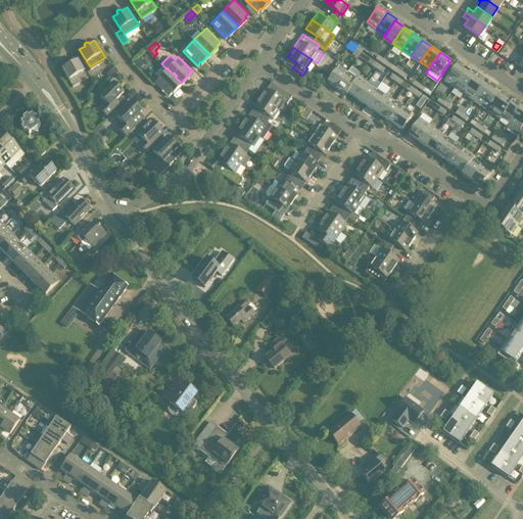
[(135,61),(139,64),(144,60),(140,56),(135,61)]
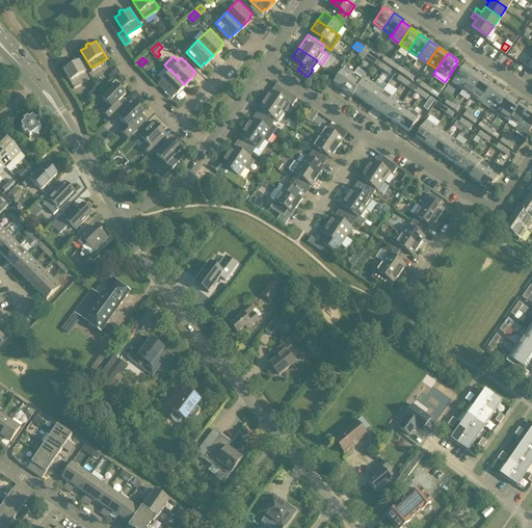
[(74,85),(89,76),(79,58),(73,61),(72,59),(70,59),(69,60),(68,62),(69,63),(62,67),(74,85)]
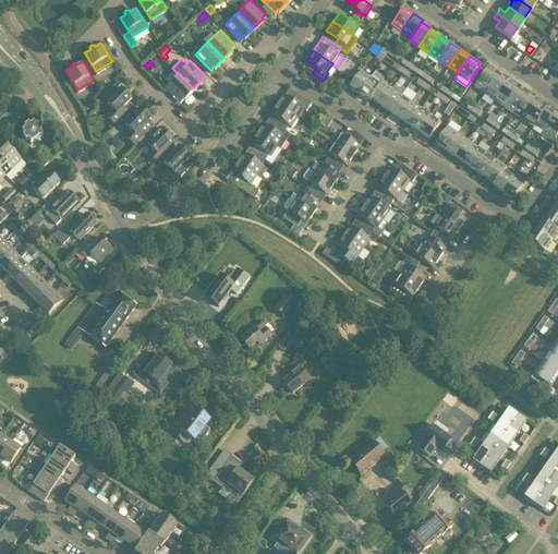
[(474,84),(484,91),(496,74),(486,67),(474,84)]
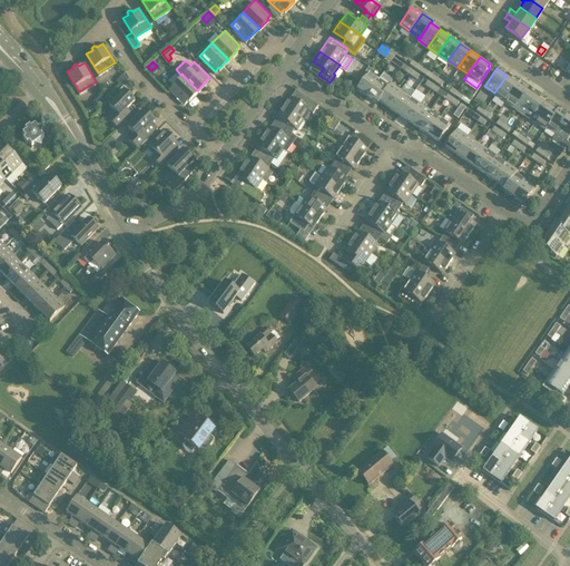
[(356,86),(367,94),(379,76),(369,69),(356,86)]
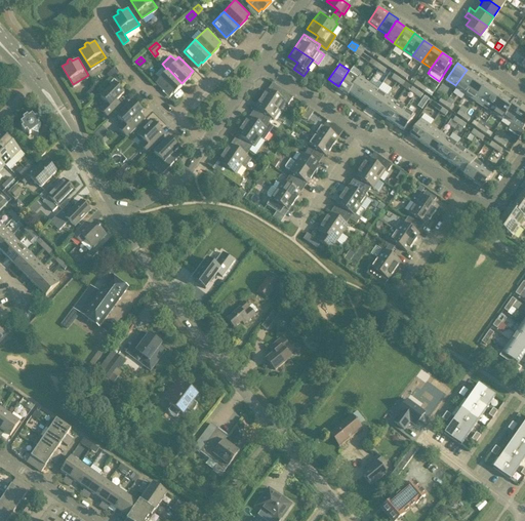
[(112,76),(118,70),(113,65),(107,71),(112,76)]
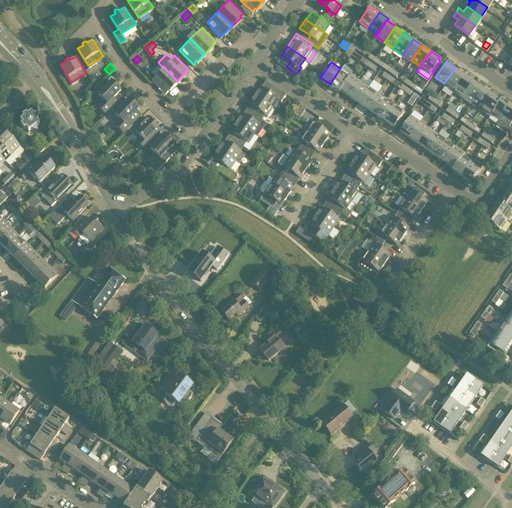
[(169,89),(177,81),(163,66),(162,67),(151,78),(165,91),(168,88),(169,89)]
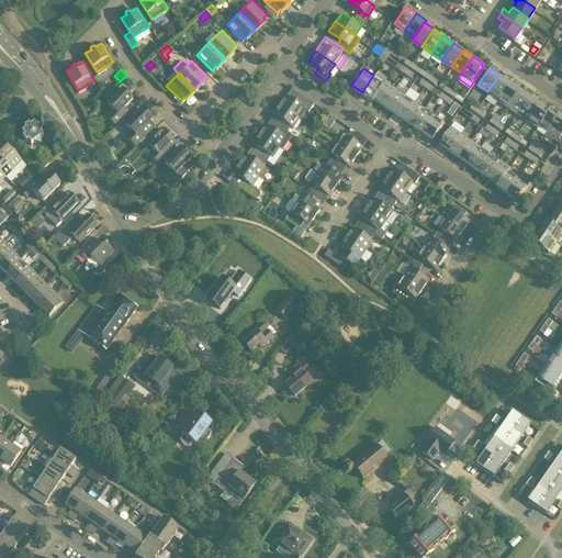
[(362,92),(363,92),(372,99),(373,97),(383,81),(373,75),(362,92)]
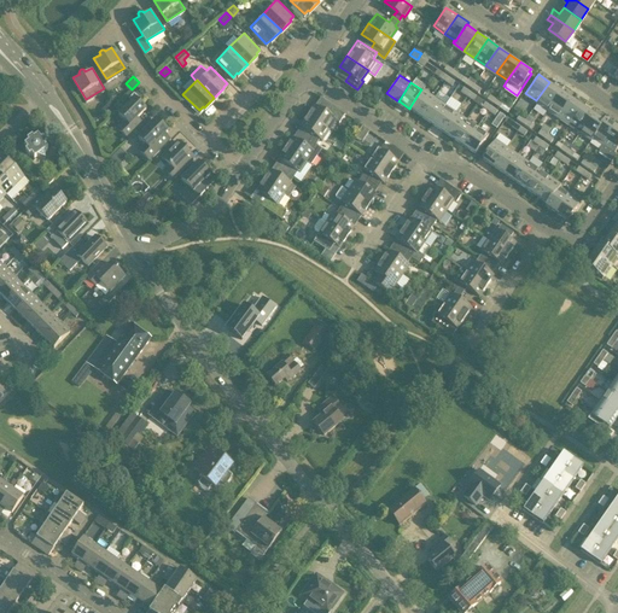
[(549,82),(536,100),(547,107),(560,89),(549,82)]
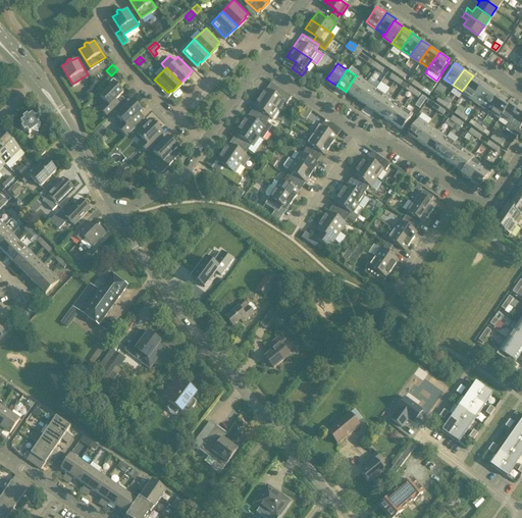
[(356,96),(366,80),(357,73),(356,75),(347,90),(356,96)]
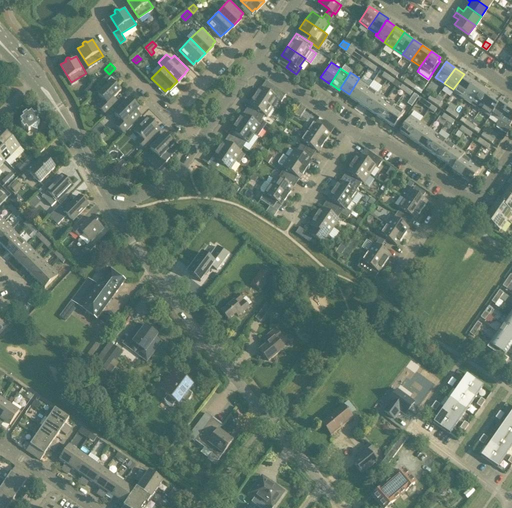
[(473,80),(464,74),(453,89),(462,95),(473,80)]
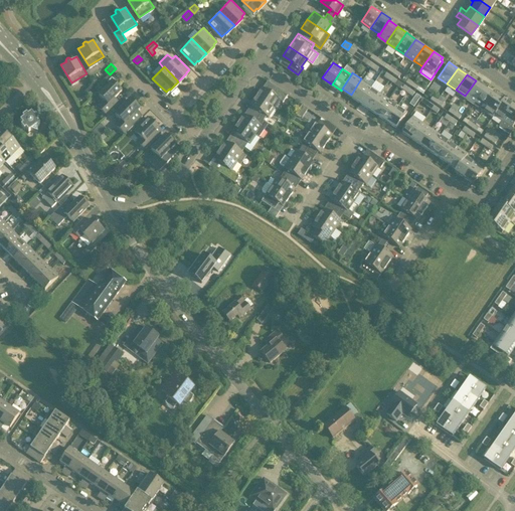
[(370,84),(360,101),(368,107),(379,91),(384,83),(375,77),(374,79),(370,84)]
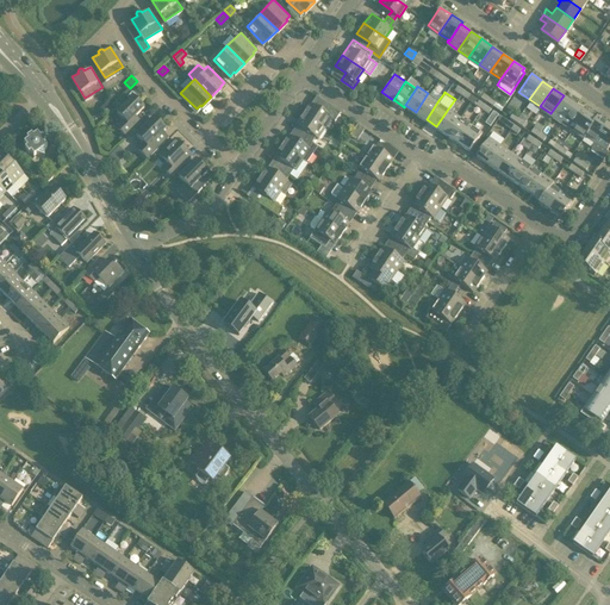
[(132,93),(117,110),(123,116),(116,124),(125,133),(137,122),(132,117),(143,105),(132,93)]
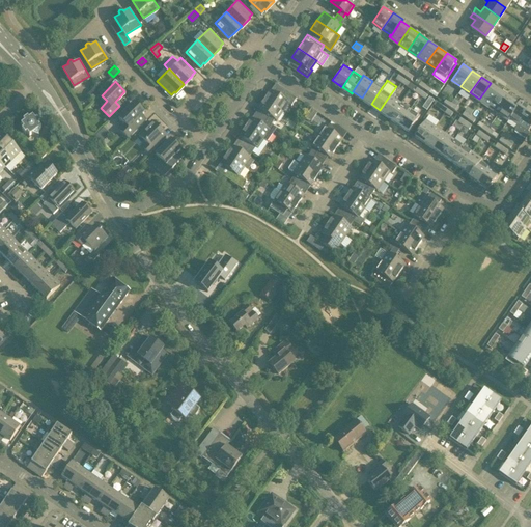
[(271,87),(264,96),(282,109),(288,100),(291,102),(297,95),(276,81),(271,87)]
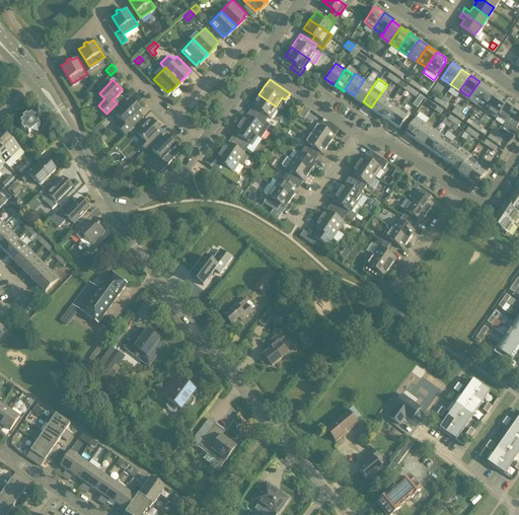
[(354,95),(363,101),(373,85),(364,79),(354,95)]
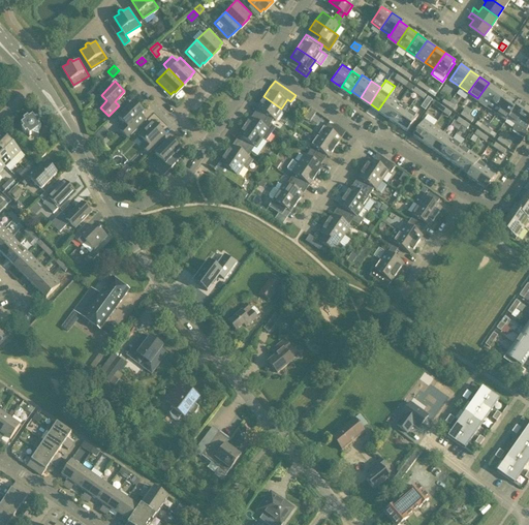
[(477,98),(487,104),(498,89),(489,83),(477,98)]
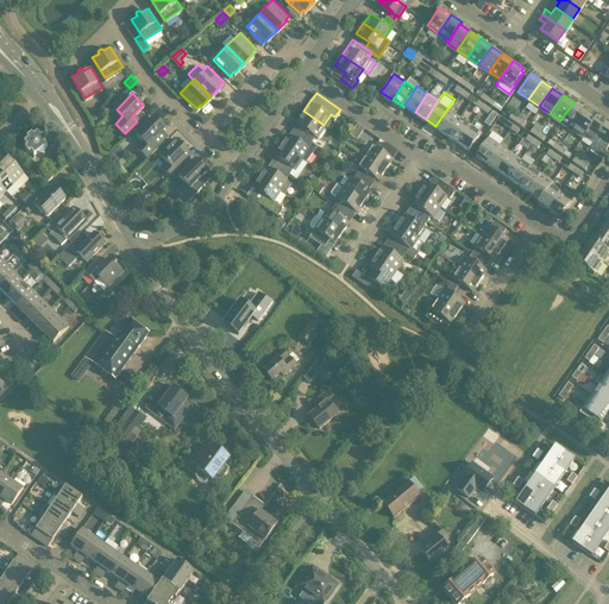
[(100,105),(107,111),(114,104),(108,96),(100,105)]
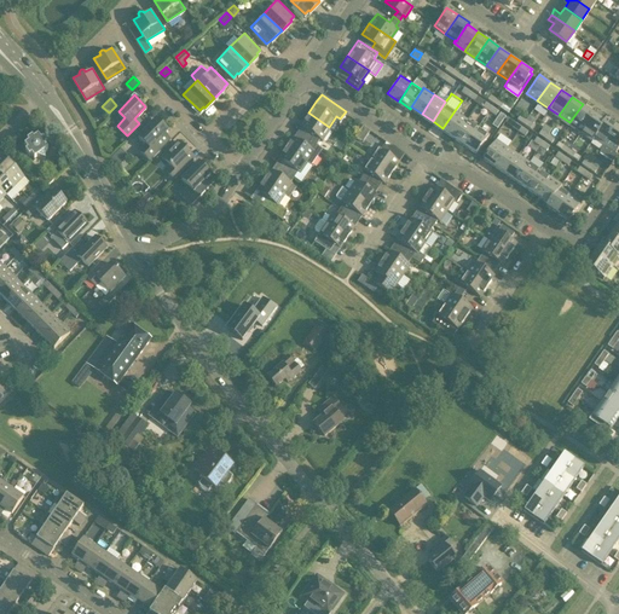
[(580,131),(594,111),(583,104),(570,122),(580,131)]
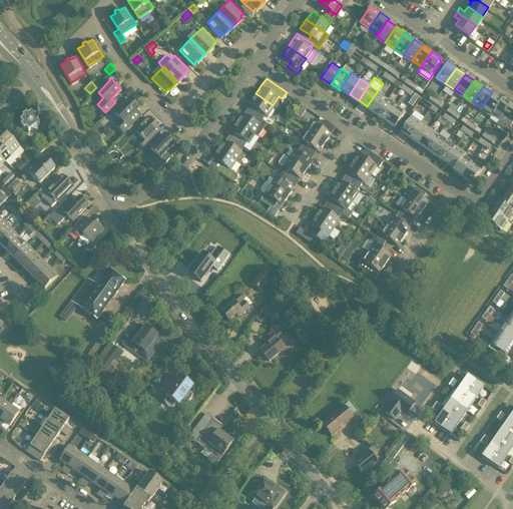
[(387,96),(378,90),(367,106),(376,112),(387,96)]
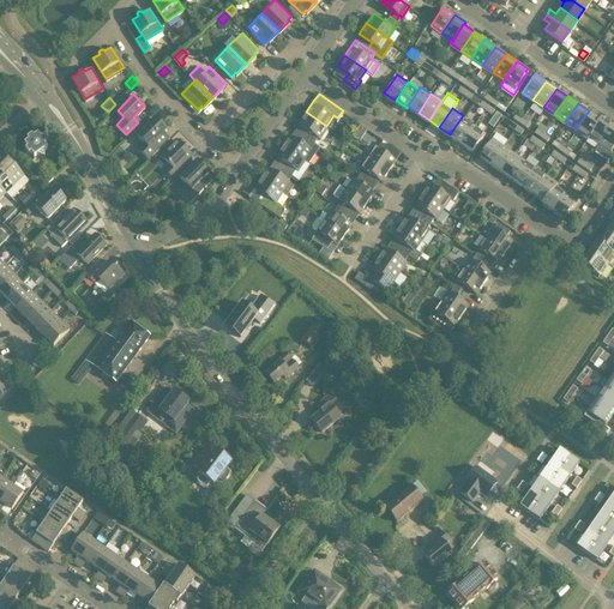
[(589,110),(576,130),(587,137),(589,134),(588,134),(600,118),(599,118),(589,110)]
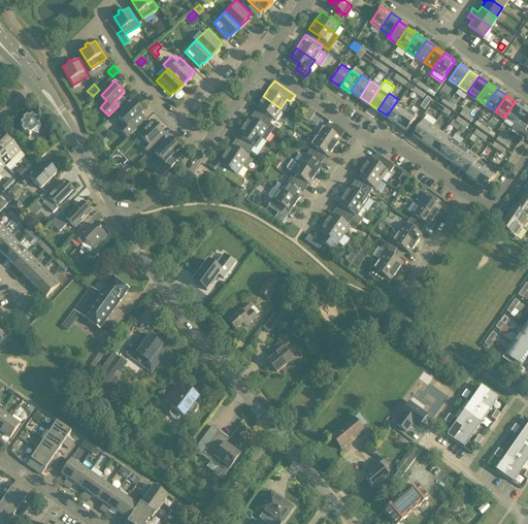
[(281,108),(263,96),(257,105),(259,106),(256,111),(269,121),(272,117),(274,118),(281,108)]
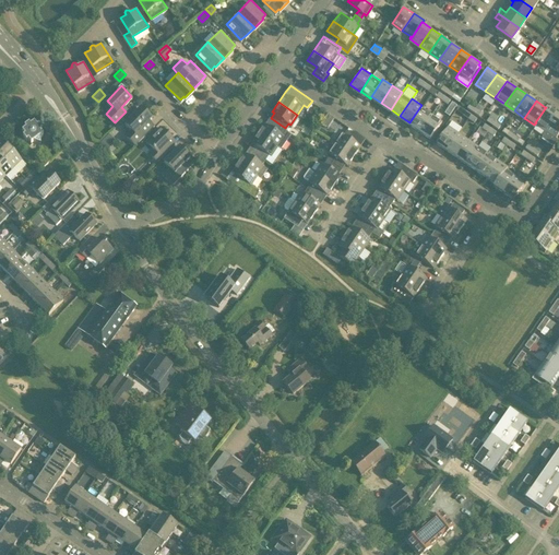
[(141,105),(125,121),(131,128),(126,133),(135,143),(146,132),(141,127),(149,118),(152,116),(141,105)]
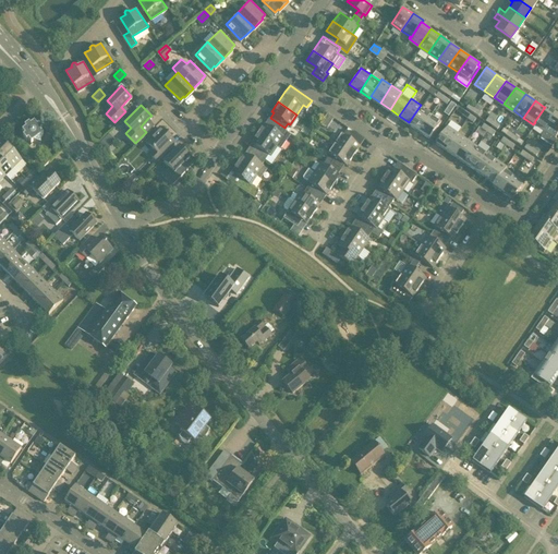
[(419,129),(431,112),(421,105),(409,122),(419,129)]
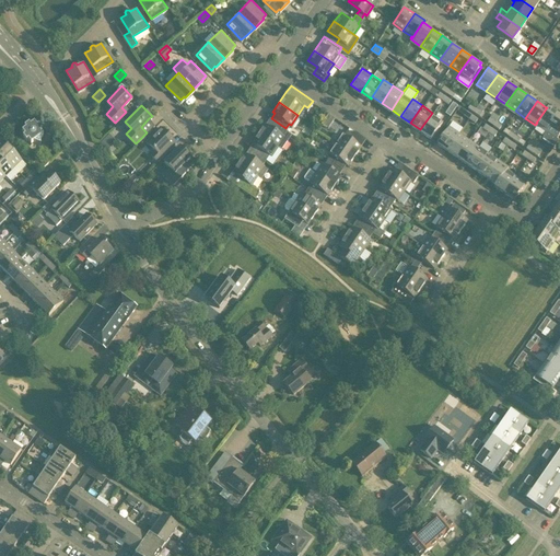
[(546,129),(558,112),(547,105),(546,107),(547,107),(536,123),(537,123),(546,129)]
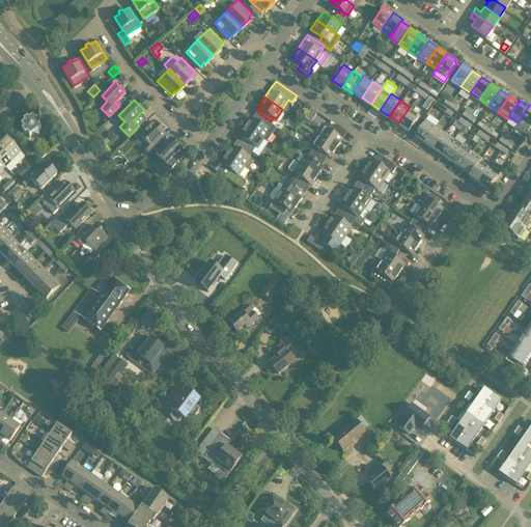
[(310,106),(306,114),(311,117),(316,109),(310,106)]
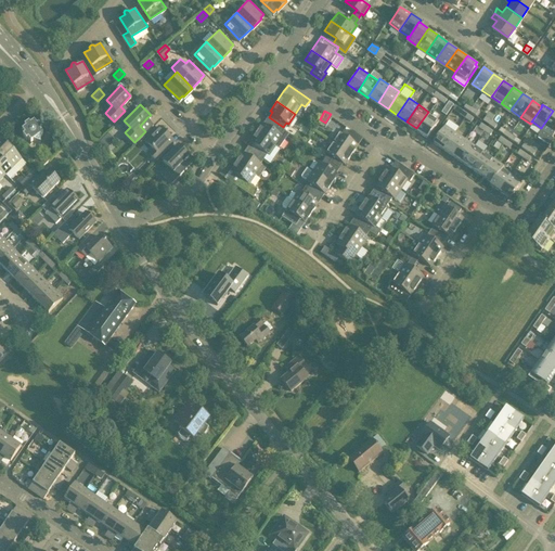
[(554,128),(554,112),(553,111),(541,128),(537,135),(549,142),(553,136),(551,135),(554,128)]
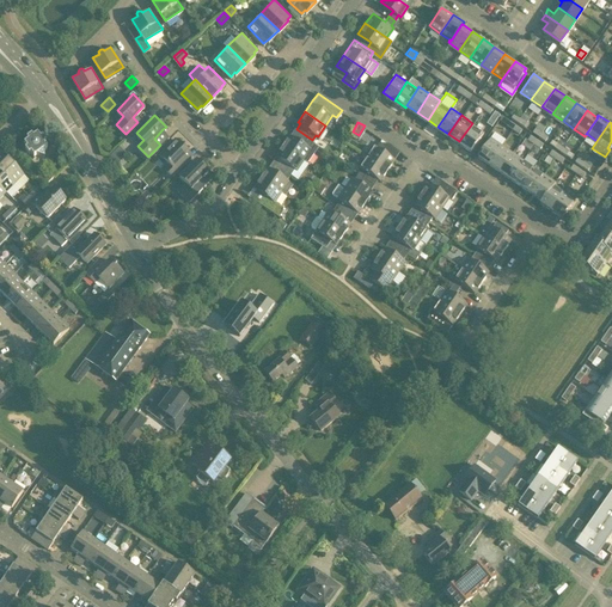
[(483,130),(472,123),(459,141),(471,149),(483,130)]
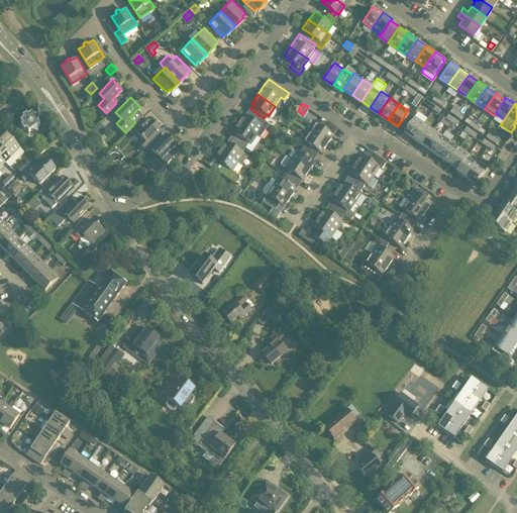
[(264,118),(250,109),(247,113),(244,112),(238,121),(256,133),(260,135),(269,122),(264,118)]
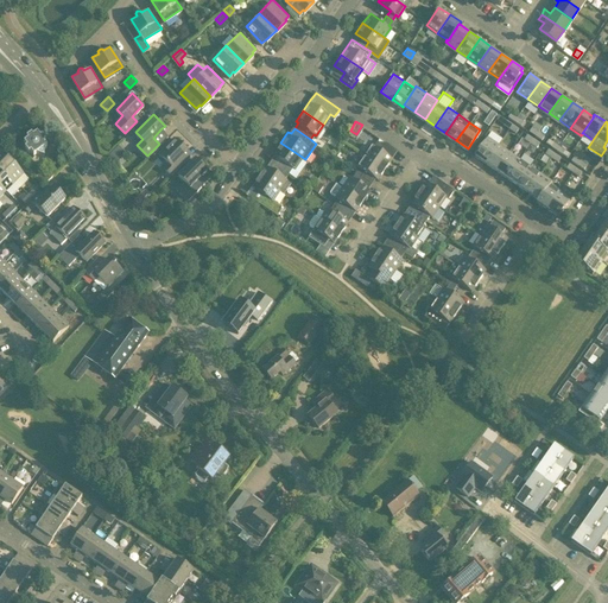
[(27,138),(24,140),(26,145),(25,146),(29,151),(30,150),(33,153),(36,152),(44,153),(44,146),(46,144),(44,140),(45,138),(42,133),(39,134),(37,131),(32,134),(31,132),(26,135),(27,138)]
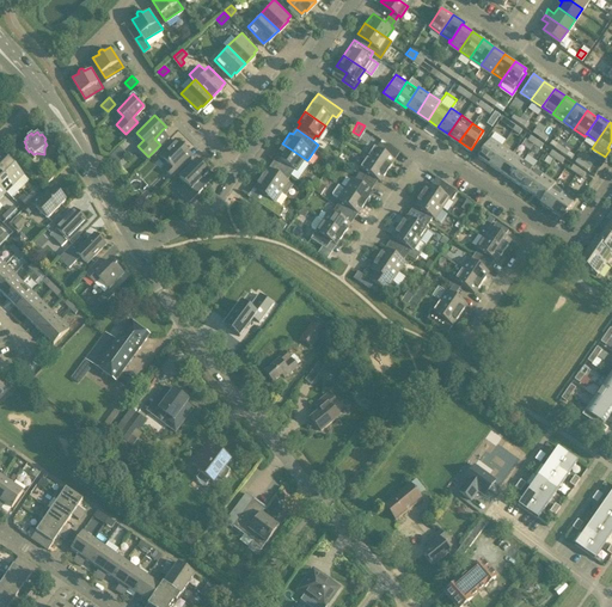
[(477,154),(489,161),(501,142),(490,135),(477,154)]
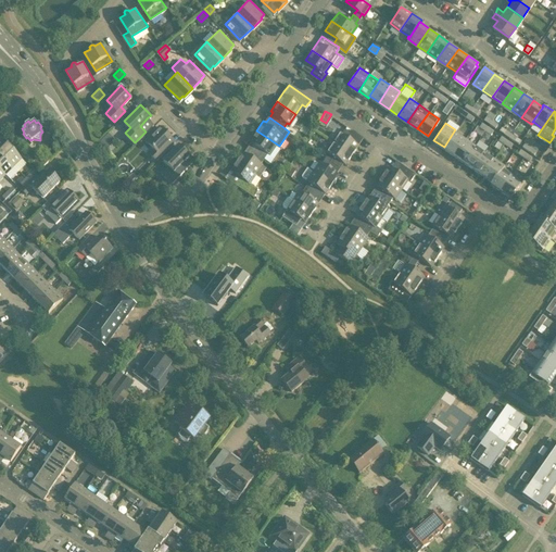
[(162,142),(171,135),(159,124),(144,138),(155,149),(151,153),(156,158),(167,148),(162,142)]
